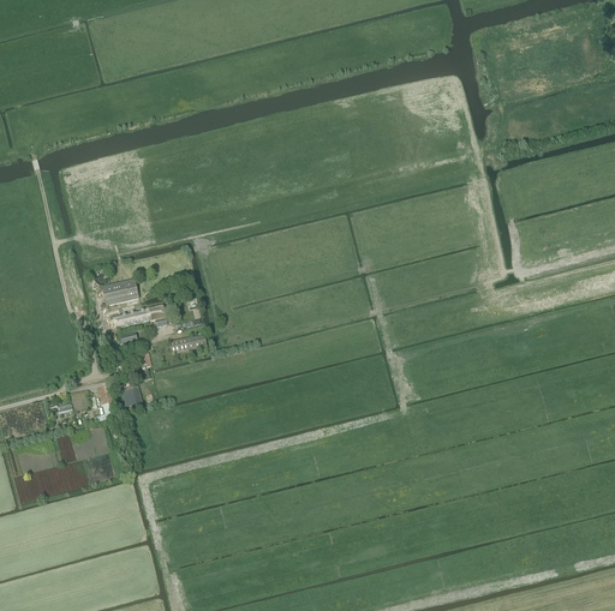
[(135,277),(102,285),(106,304),(138,297),(135,277)]
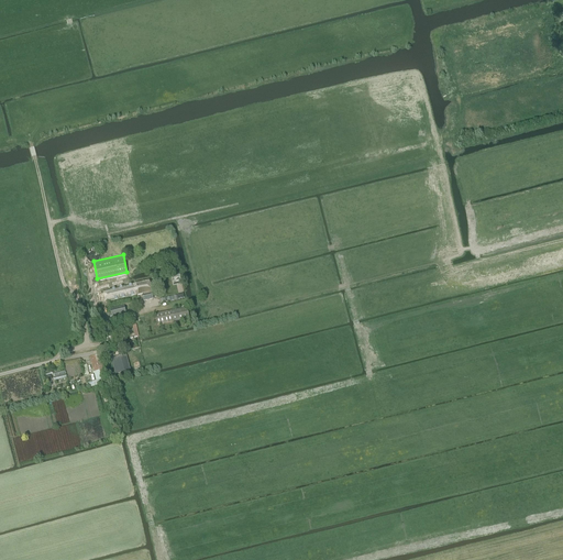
[(153,296),(148,278),(135,282),(139,292),(142,292),(143,298),(153,296)]
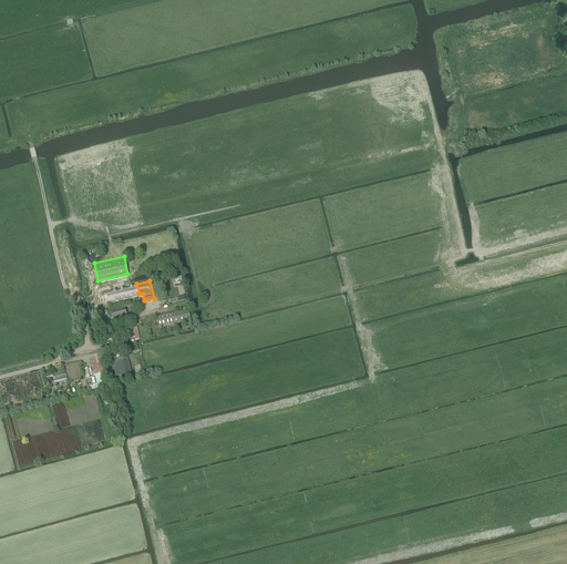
[(136,284),(111,289),(104,290),(106,301),(136,295),(140,294),(136,284)]
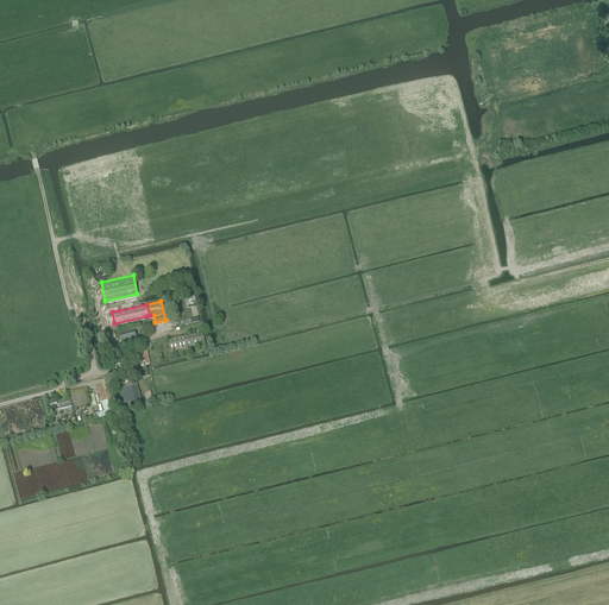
[(133,327),(119,331),(120,339),(136,335),(133,327)]
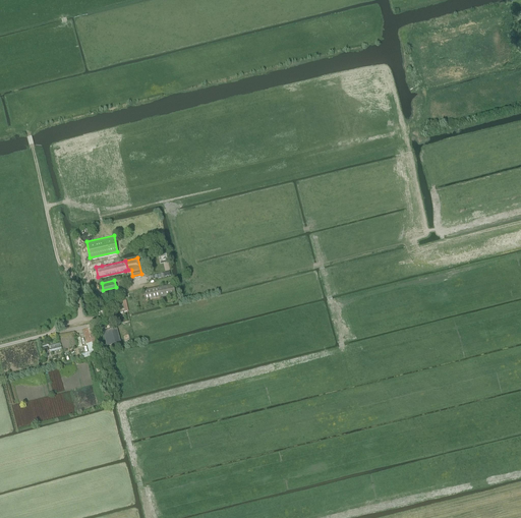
[(143,288),(146,298),(175,292),(173,282),(143,288)]
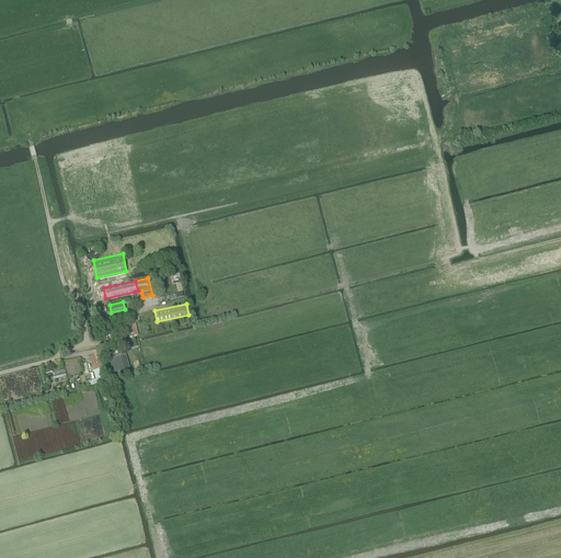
[(132,345),(139,343),(137,332),(138,332),(137,328),(136,328),(135,320),(132,321),(134,328),(135,333),(129,334),(132,345)]
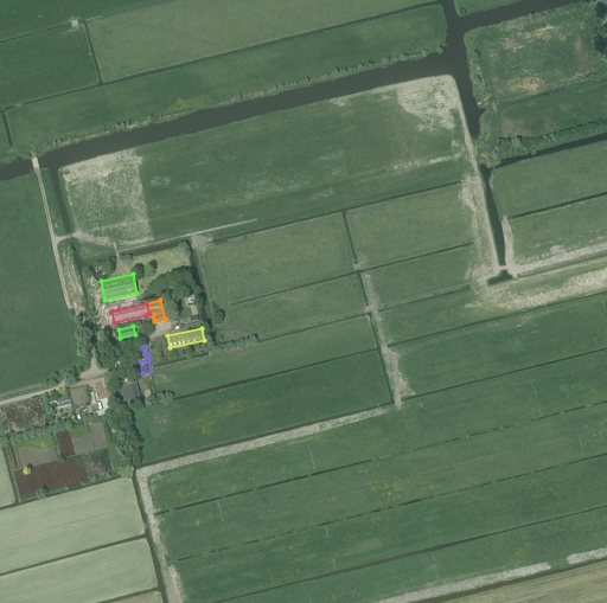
[(103,408),(95,409),(96,414),(114,410),(106,378),(96,380),(103,408)]
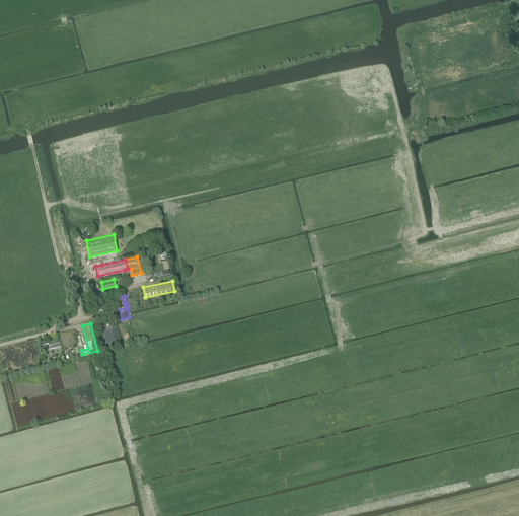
[(115,324),(102,327),(106,342),(119,339),(115,324)]
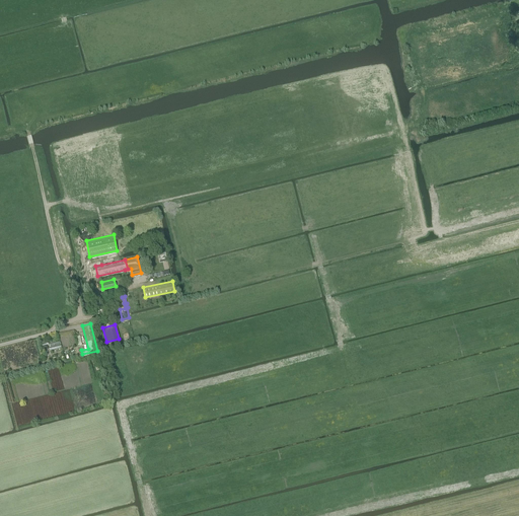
[(60,339),(49,342),(50,348),(61,345),(60,339)]
